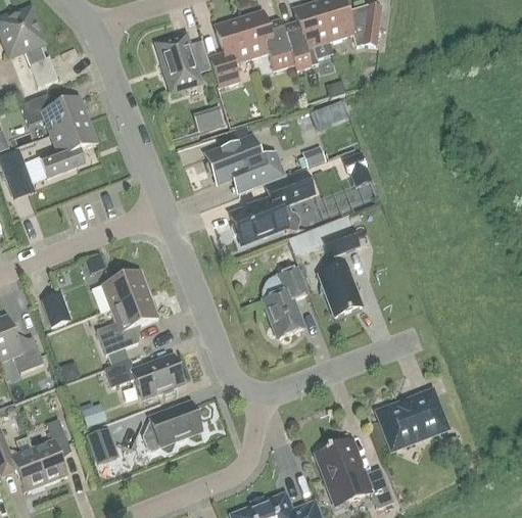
[(320,0),(317,1),(329,40),(352,33),(357,45),(363,44),(376,45),(381,6),(368,4),(367,11),(348,17),(343,0),(320,0)]
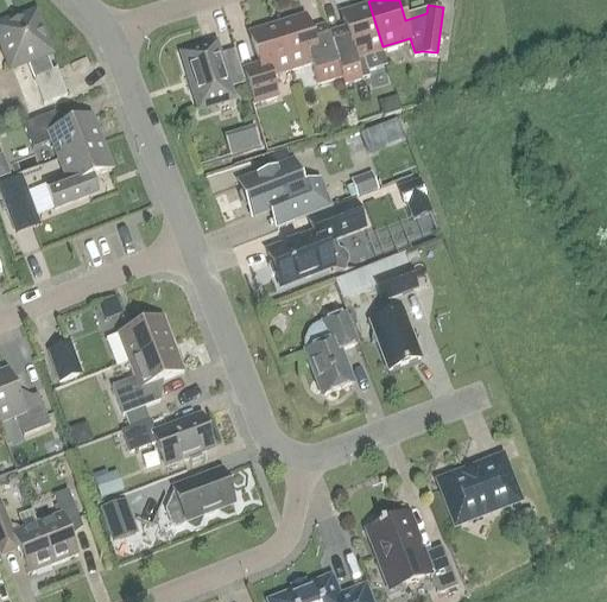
[(328,30),(332,39),(345,81),(370,73),(367,67),(387,61),(383,46),(368,1),(341,10),(345,24),(328,30)]
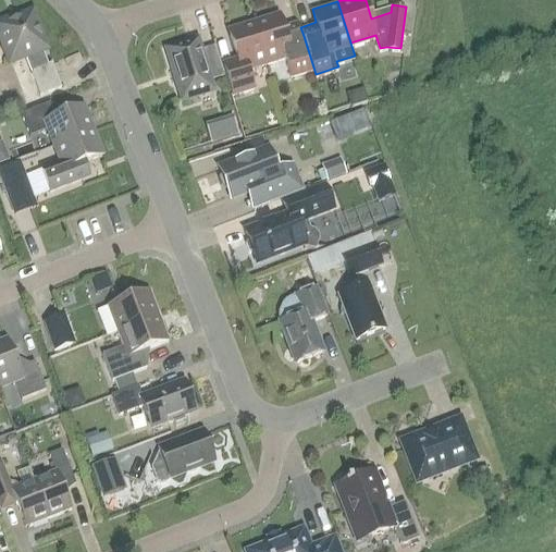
[(9,14),(0,17),(0,36),(1,36),(10,59),(25,53),(40,92),(61,84),(52,59),(48,61),(42,47),(47,45),(33,9),(10,17),(9,14)]
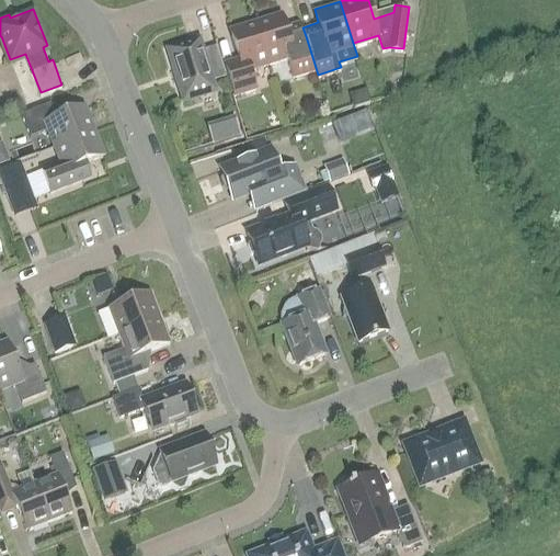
[(255,20),(267,61),(287,55),(293,74),(315,67),(299,20),(285,24),(281,12),(255,20)]
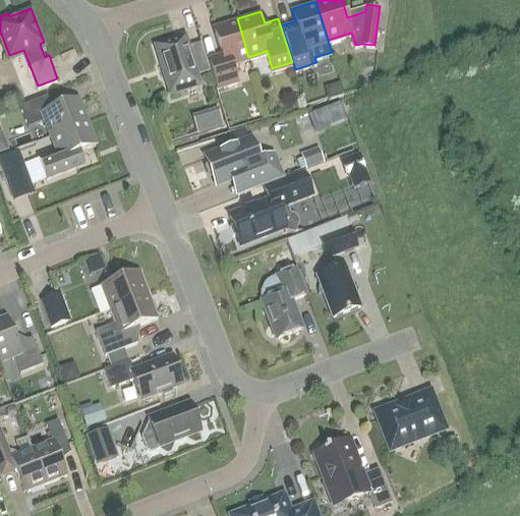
[(232,62),(248,57),(237,18),(214,25),(222,53),(209,57),(218,86),(237,79),(232,62)]
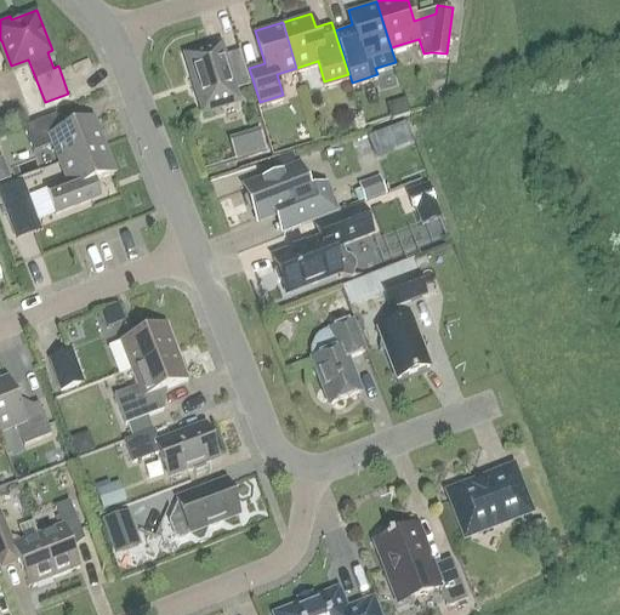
[(197,90),(200,100),(203,101),(204,107),(220,102),(237,97),(233,85),(250,79),(240,49),(223,53),(220,41),(203,46),(203,47),(187,52),(189,57),(187,60),(191,69),(193,70),(198,87),(197,90)]
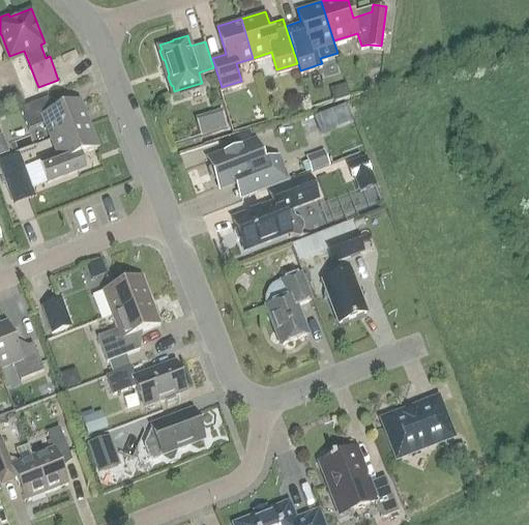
[(46,119),(52,135),(88,122),(79,97),(53,108),(48,94),(20,105),(28,126),(46,119)]
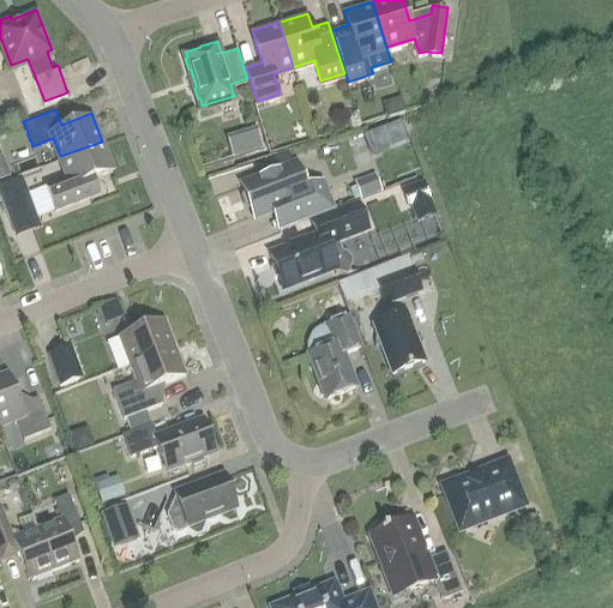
[(402,116),(365,130),(372,149),(408,134),(402,116)]
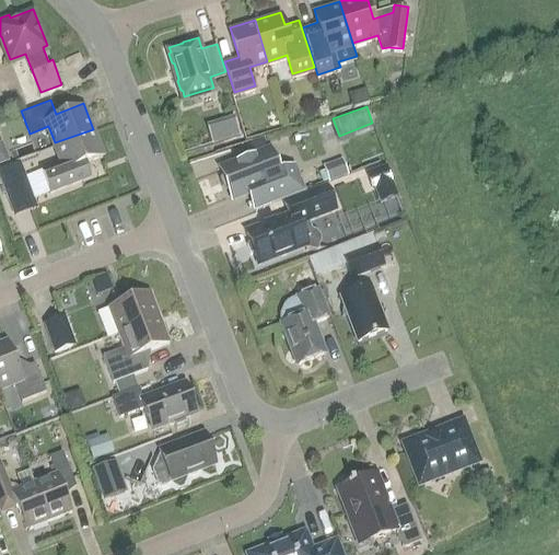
[(224,115),(230,135),(240,133),(233,113),(224,115)]
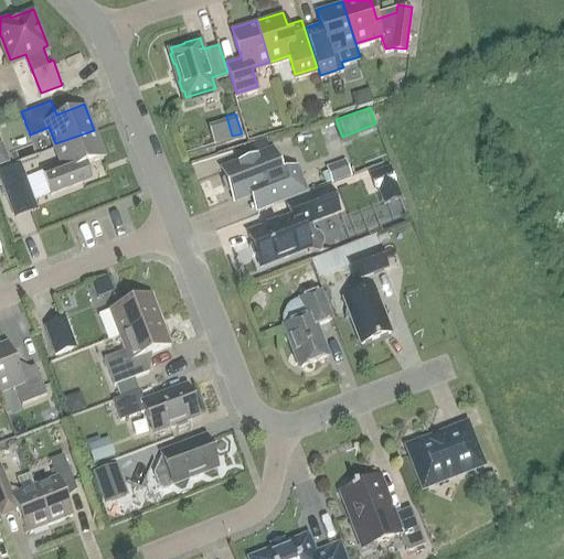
[(104,154),(94,130),(55,143),(62,161),(42,169),(51,191),(93,174),(87,161),(104,154)]
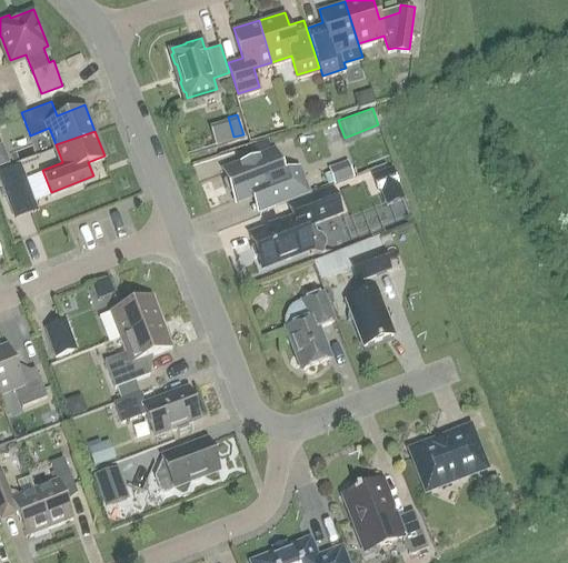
[(8,138),(0,140),(0,162),(0,163),(15,158),(8,138)]
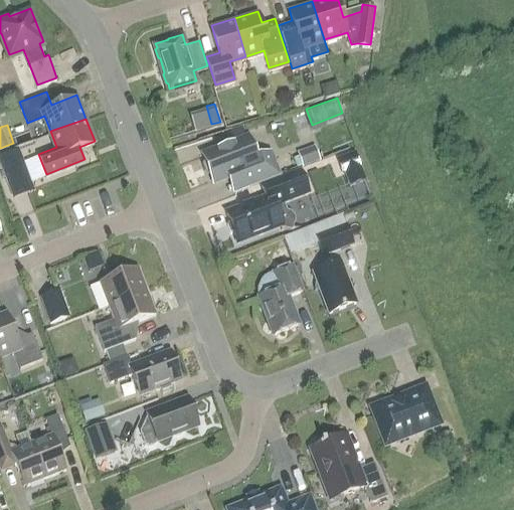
[(227,172),(233,188),(279,171),(270,149),(255,154),(248,136),(203,153),(213,177),(227,172)]
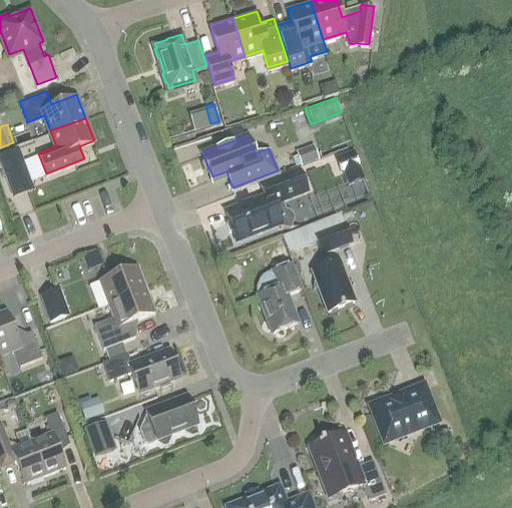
[(302,162),(302,163),(320,157),(314,142),(297,149),(298,152),(300,156),(302,162)]
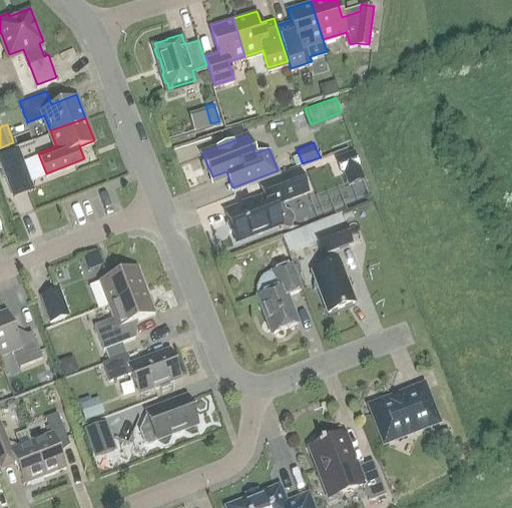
[(0,160),(7,180),(29,172),(19,144),(0,150),(0,160)]
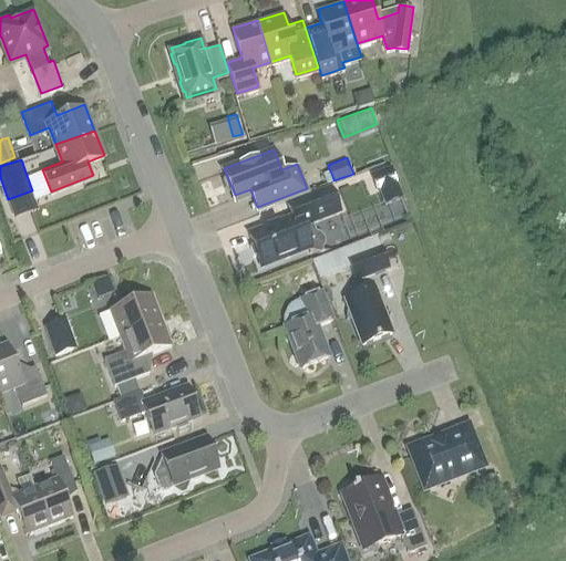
[(393,164),(371,172),(376,184),(398,176),(393,164)]
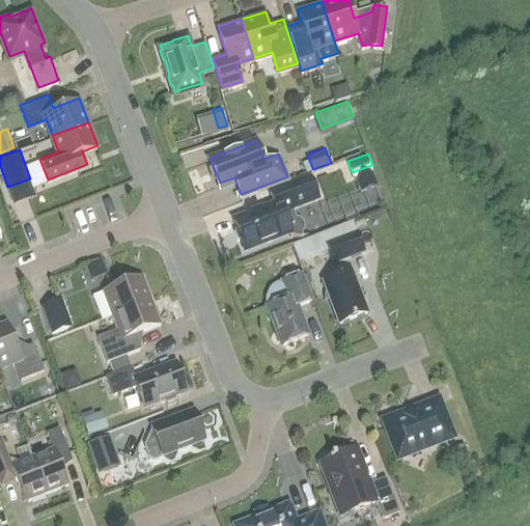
[(306,170),(312,168),(310,162),(308,158),(302,160),(306,170)]
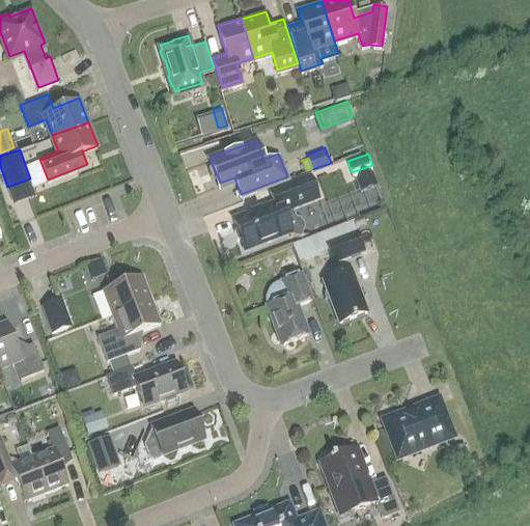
[(301,229),(303,226),(303,222),(302,218),(299,216),(295,214),(291,205),(318,196),(309,172),(269,188),(275,203),(260,210),(259,206),(232,216),(236,227),(234,228),(238,237),(241,236),(245,246),(288,229),(290,232),(291,232),(299,234),(313,228),(312,227),(302,231),(301,229)]
